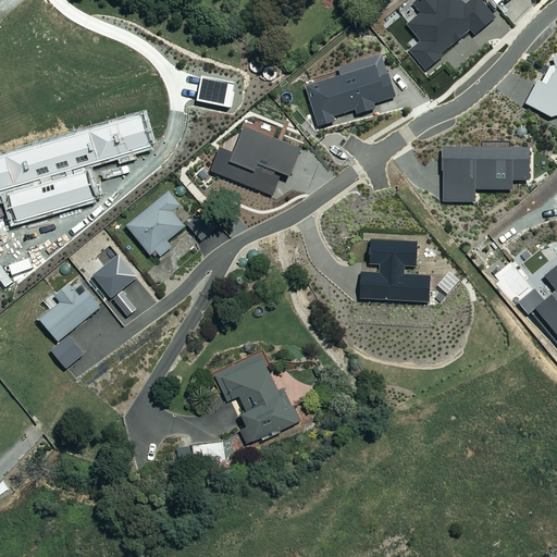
[(408,51),(424,71),(442,57),(441,54),(469,31),(473,36),(495,17),(480,0),(469,0),(465,4),(460,0),(416,0),(411,4),(419,13),(405,24),(419,41),(408,51)]
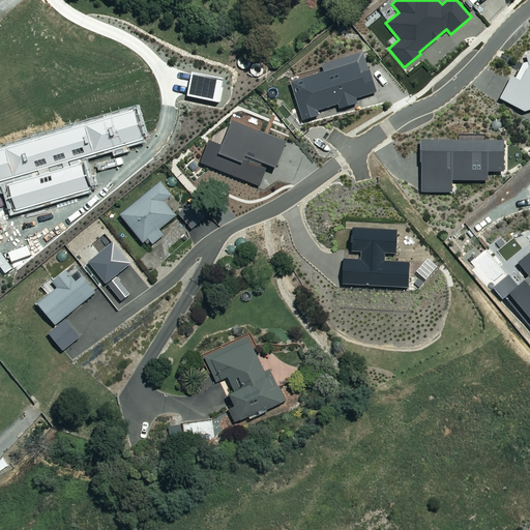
[(289,83),(300,121),(317,116),(316,111),(336,105),(337,109),(356,104),(354,98),(375,92),(367,70),(366,70),(361,52),(320,65),(323,72),(289,83)]
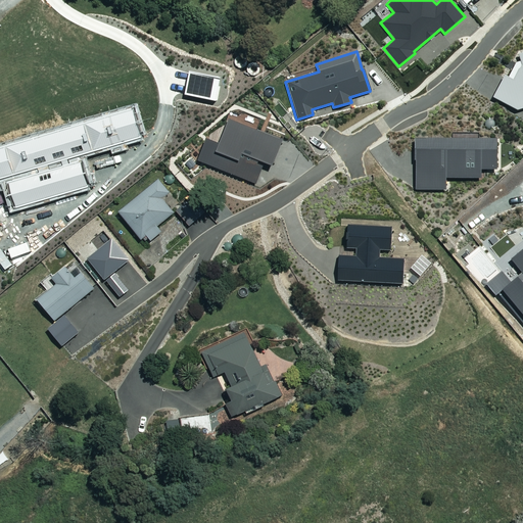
[(504,76),(491,98),(517,110),(522,108),(522,52),(517,55),(521,65),(512,81),(504,76)]
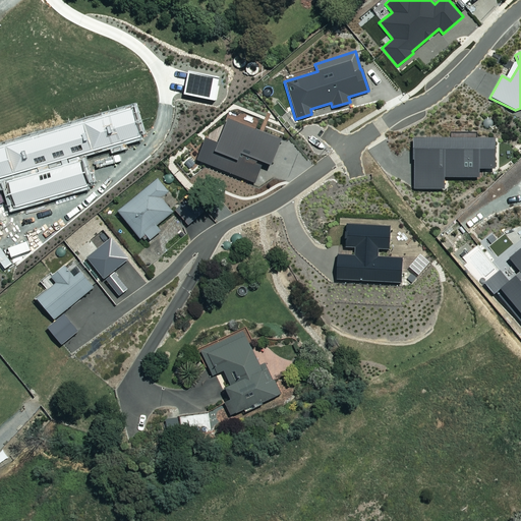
[(203,138),(194,160),(253,183),(262,164),(269,167),(279,140),(225,119),(216,143),(203,138)]
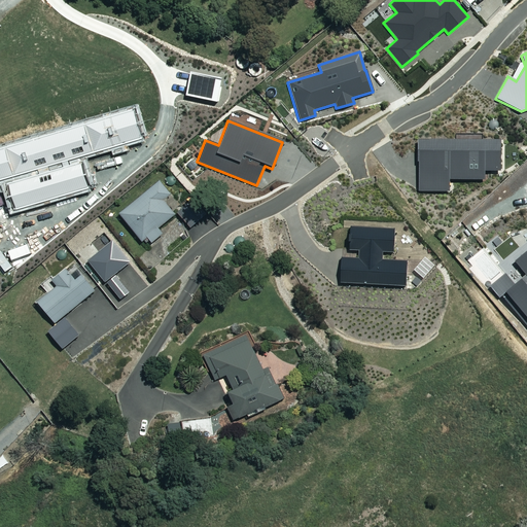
[(417,139),(417,191),(449,191),(449,180),(484,180),(484,172),(499,172),(499,139),(417,139)]
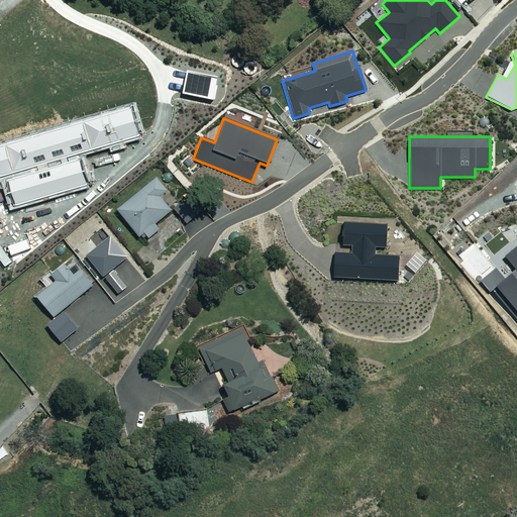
[(166,192),(153,178),(114,211),(137,238),(142,234),(147,239),(158,230),(153,225),(171,211),(159,197),(166,192)]
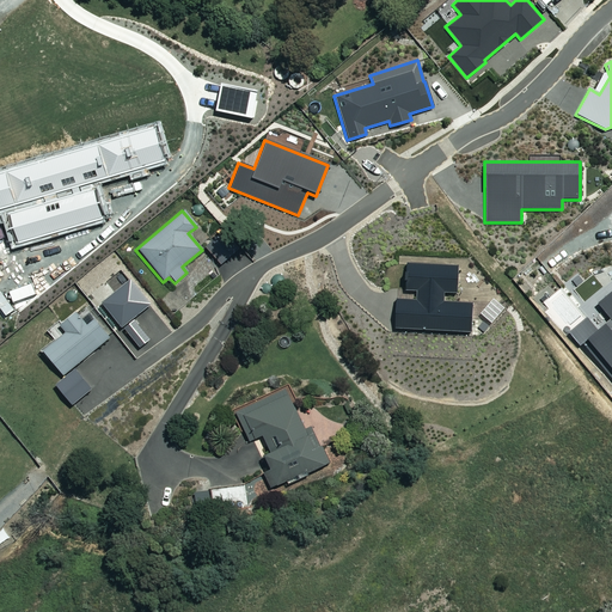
[(395,299),(393,329),(470,332),(471,303),(444,301),(444,293),(457,294),(457,267),(405,264),(404,291),(416,292),(415,300),(395,299)]
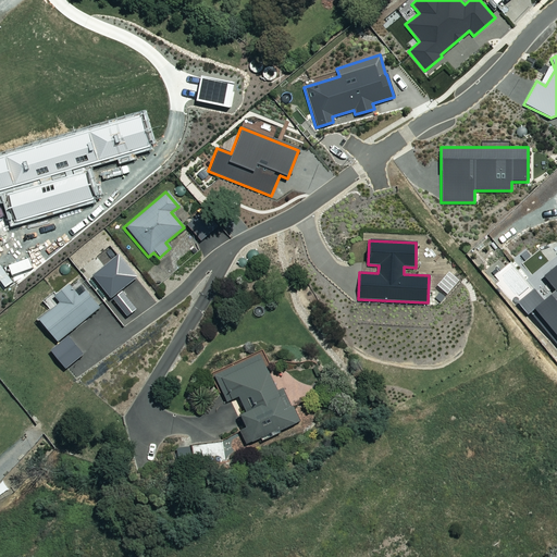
[(90,276),(109,299),(136,279),(118,255),(90,276)]
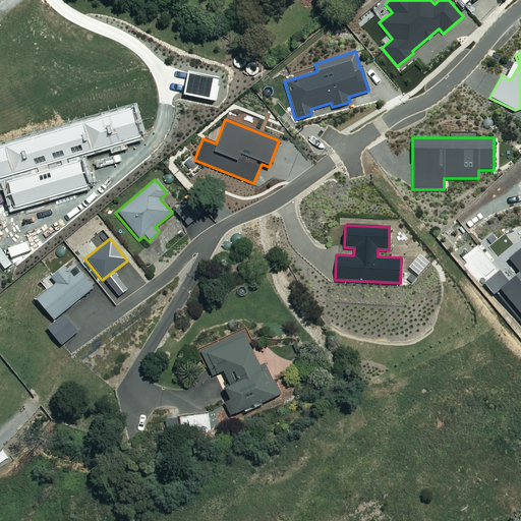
[(520,248),(509,259),(519,273),(510,281),(500,269),(483,282),(494,294),(500,289),(520,313),(520,248)]
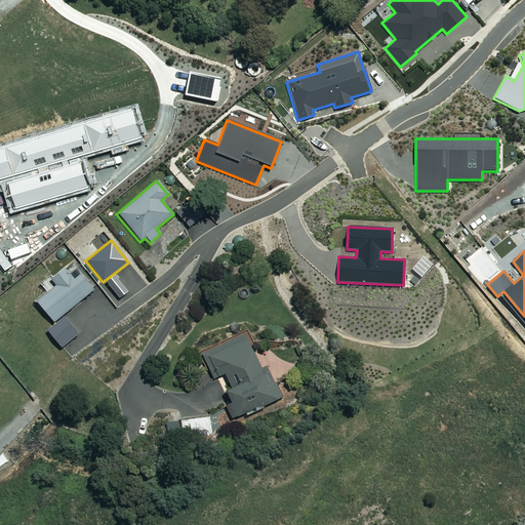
[(72,280),(63,269),(48,280),(53,286),(34,303),(52,324),(92,291),(79,275),(72,280)]
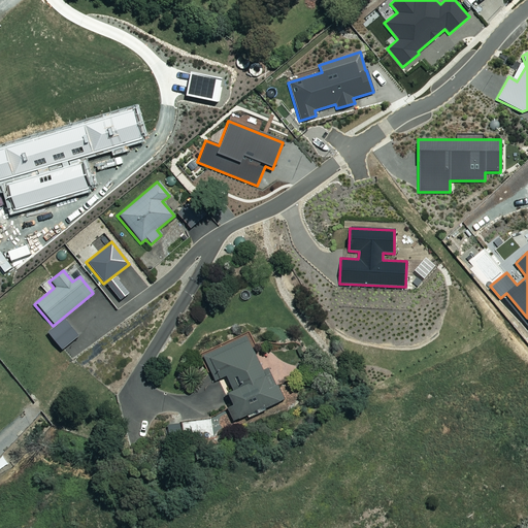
[(105,284),(119,301),(128,293),(114,276),(105,284)]
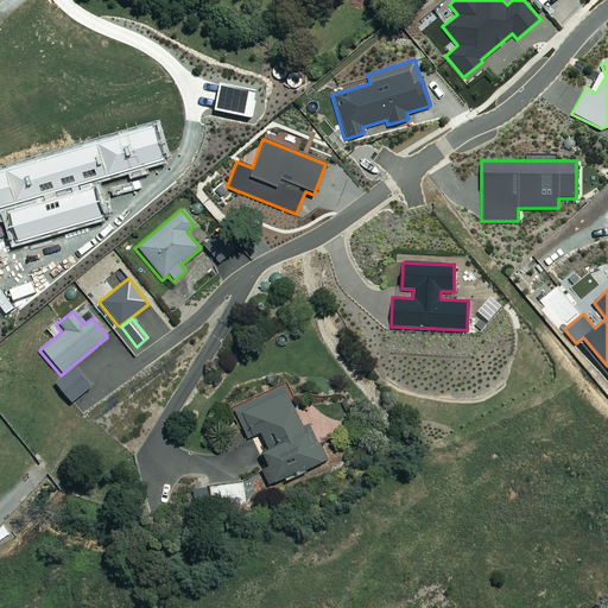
[(69,404),(89,387),(73,367),(52,384),(69,404)]
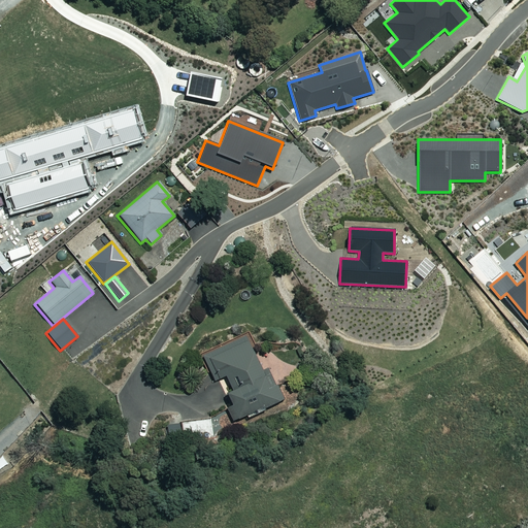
[(261,371),(244,336),(201,358),(213,383),(224,376),(232,392),(225,396),(230,407),(225,409),(232,423),(282,399),(267,368),(261,371)]
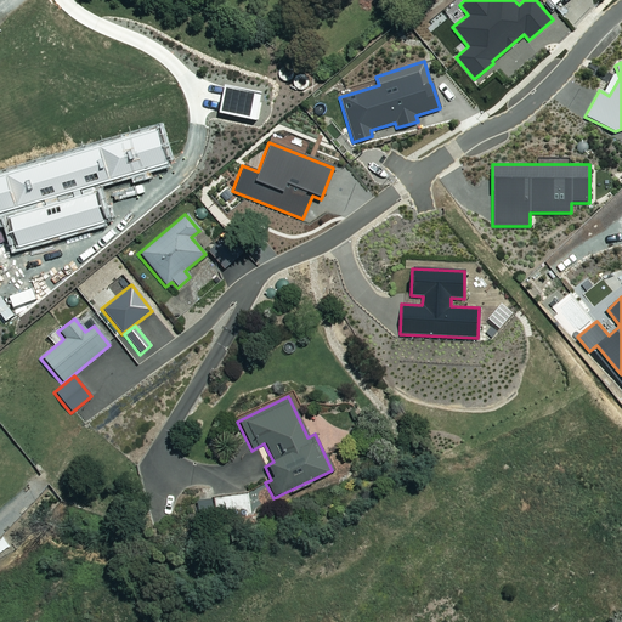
[(250,516),(247,495),(215,498),(219,520),(250,516)]
